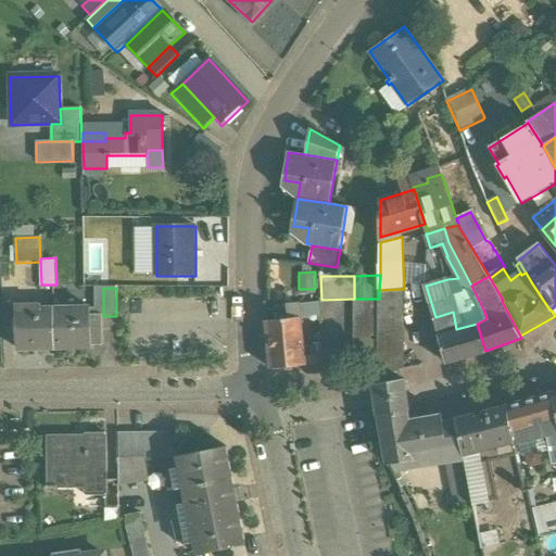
[(404,289),(379,290),(379,299),(379,359),(379,374),(405,369),(404,289)]
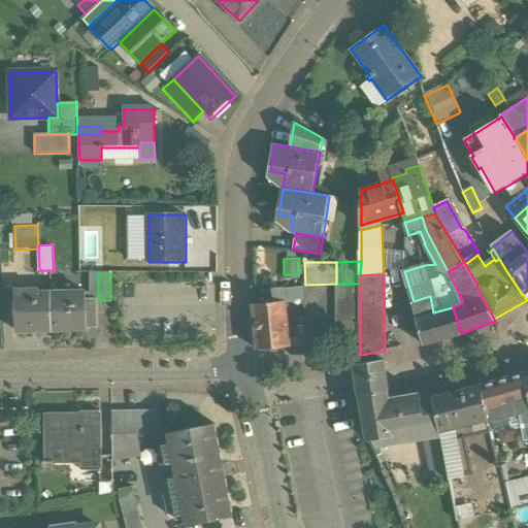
[(360,284),(336,284),(336,342),(360,341),(360,284)]
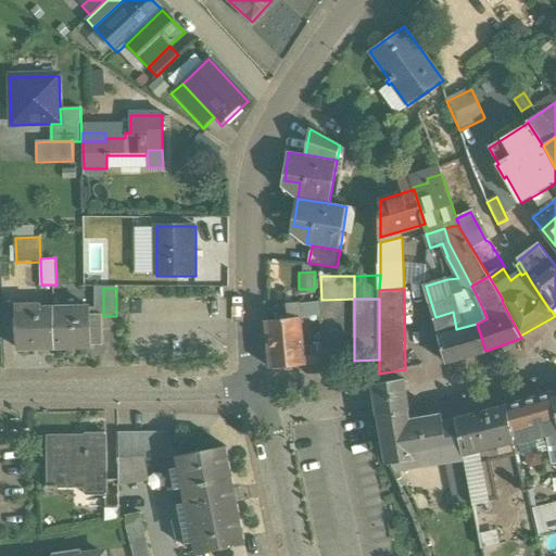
[(41,306),(16,307),(19,351),(55,350),(54,310),(41,311),(41,306)]
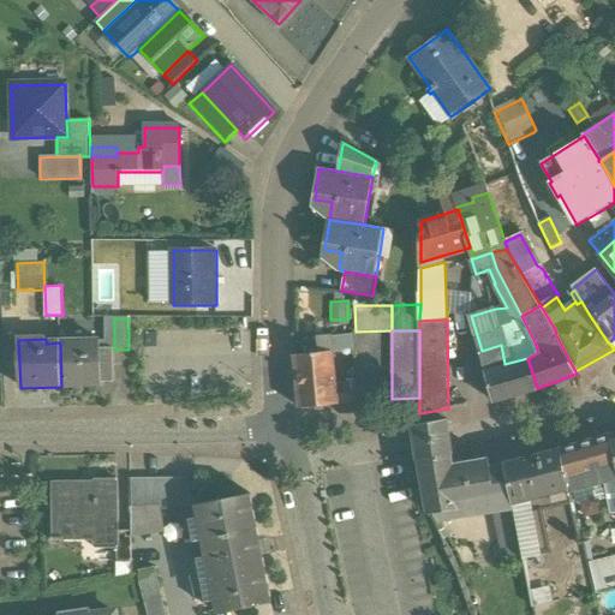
[(100,341),(60,342),(61,387),(101,384),(101,378),(100,348),(100,341)]
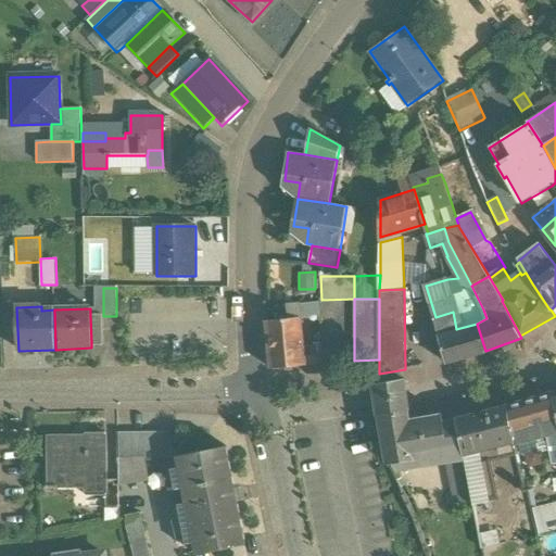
[(453,312),(436,317),(439,333),(456,329),(453,312)]
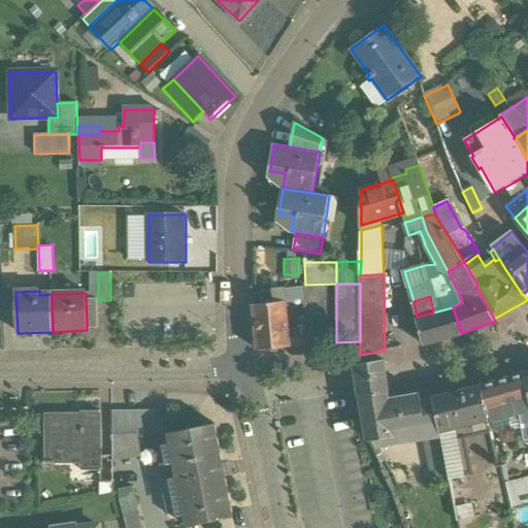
[(94,299),(86,299),(87,325),(95,325),(94,299)]
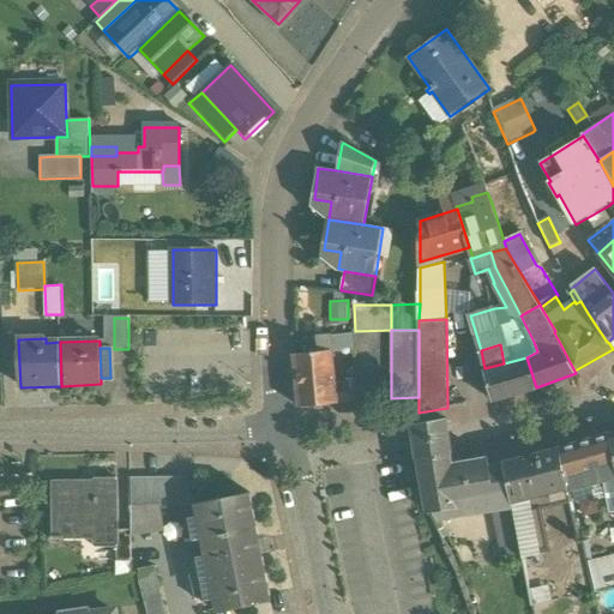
[(332,350),(294,355),(300,407),(338,403),(336,384),(332,350)]
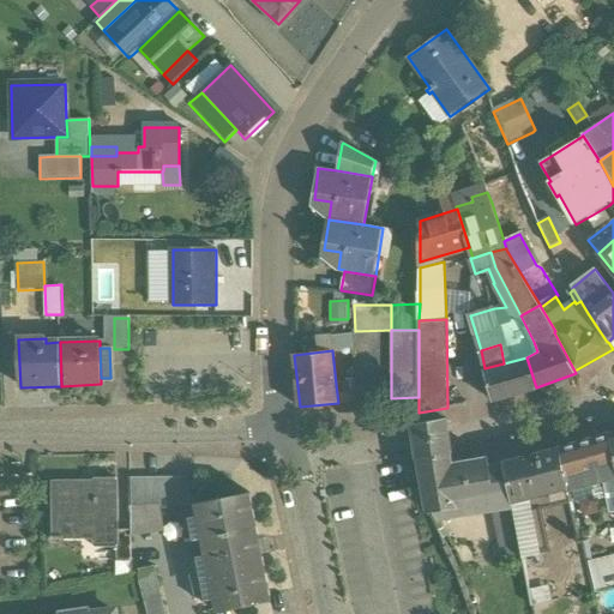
[(504,363),(485,368),(493,399),(536,387),(527,357),(504,363)]
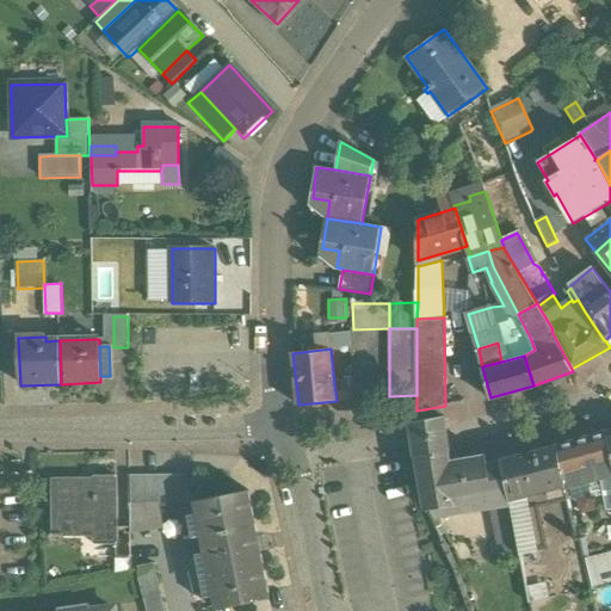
[(353,381),(334,382),(337,401),(355,400),(353,381)]
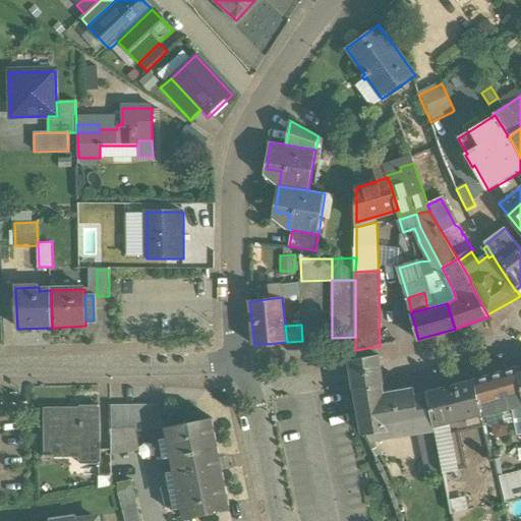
[(378,354),(349,359),(354,390),(383,385),(378,354)]
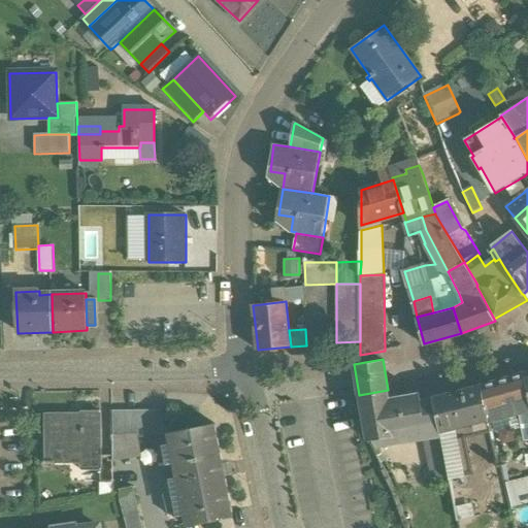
[(527,388),(525,373),(481,386),(488,421),(527,409),(527,388)]
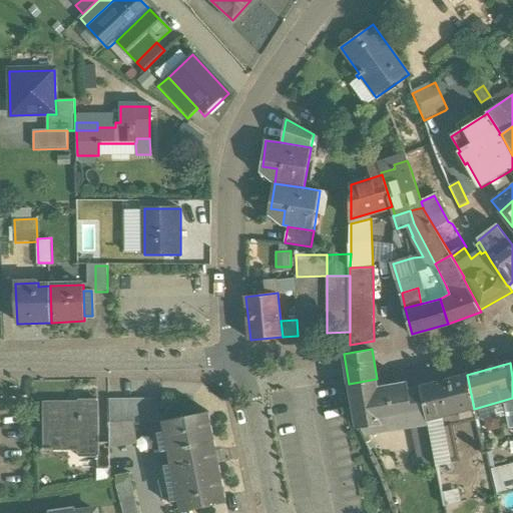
[(467,375),(421,386),(427,414),(428,418),(450,413),(474,409),(467,375)]
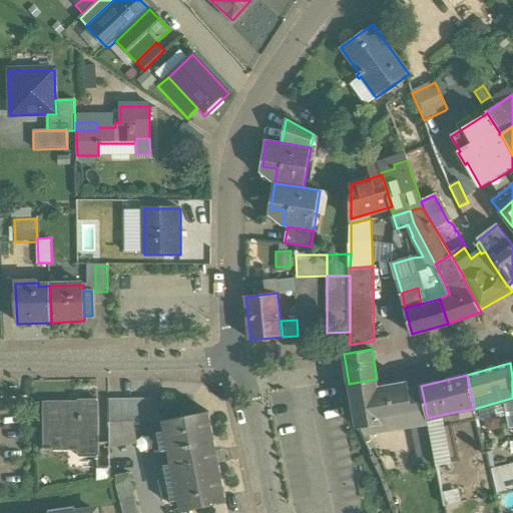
[(407,383),(378,387),(377,379),(349,384),(357,426),(427,414),(421,386),(408,389),(407,383)]
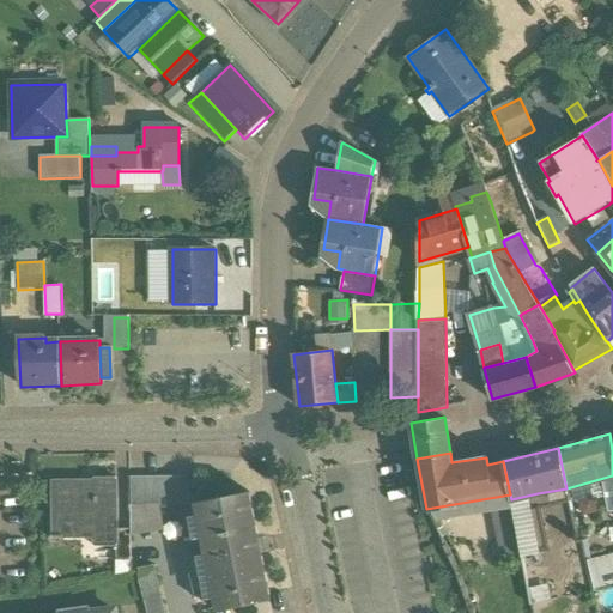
[(116,475),(93,475),(95,487),(82,487),(80,479),(53,479),(54,533),(52,533),(52,536),(64,536),(64,534),(82,534),(82,527),(95,527),(96,544),(115,544),(117,544),(117,527),(116,475)]
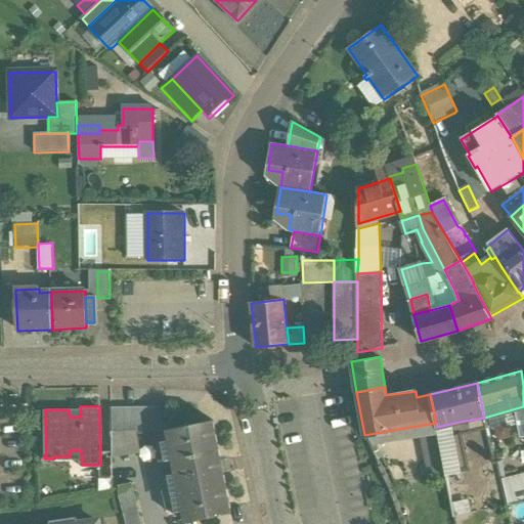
[(162,407),(111,407),(112,432),(162,429),(162,407)]
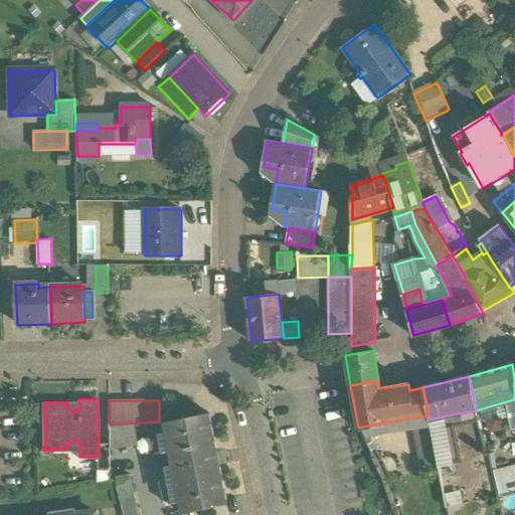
[(209,411),(163,420),(182,512),(227,503),(209,411)]
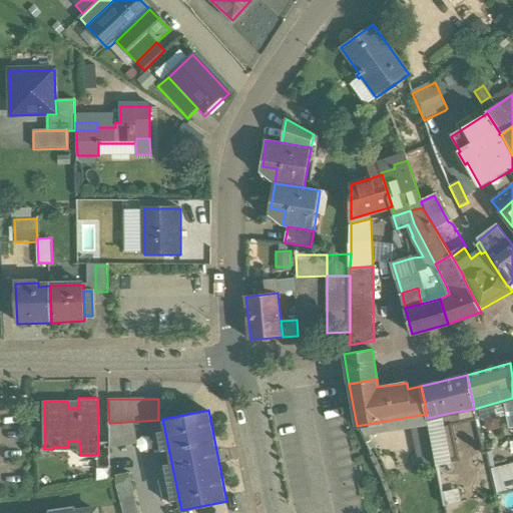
[(450,413),(428,418),(437,465),(460,460),(450,413)]
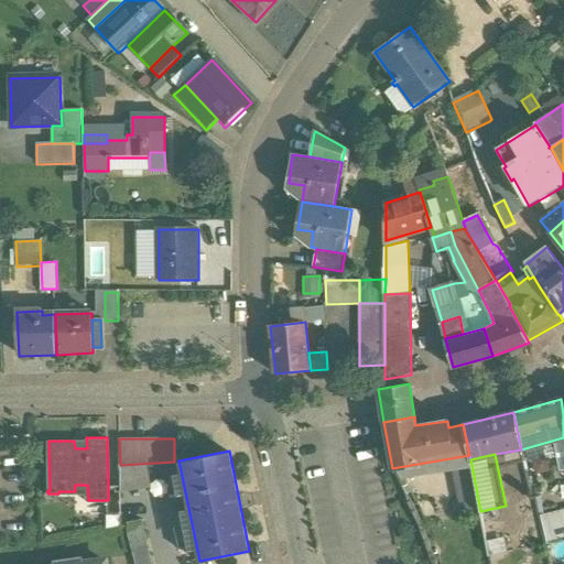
[(477,503),(473,483),(454,488),(459,508),(477,503)]
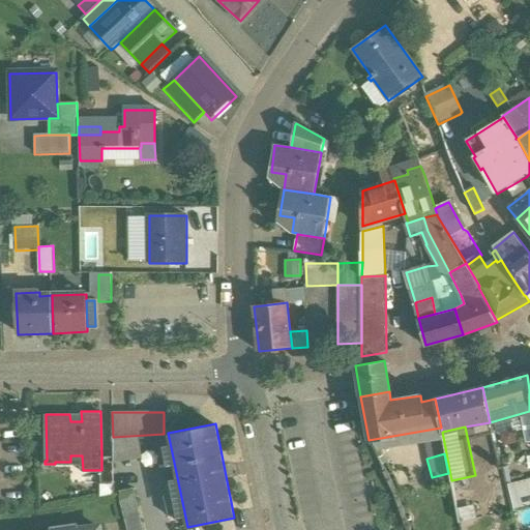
[(114,484),(113,455),(101,455),(101,470),(99,470),(100,483),(114,484)]
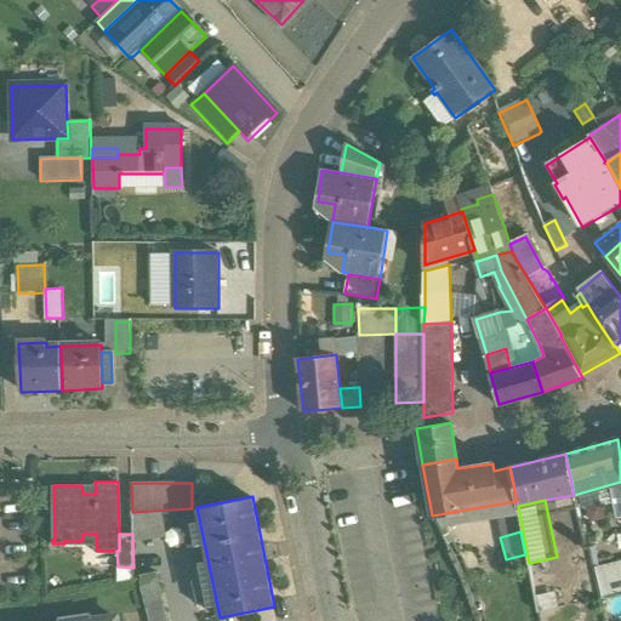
[(603,596),(620,591),(620,559),(596,567),(603,596)]
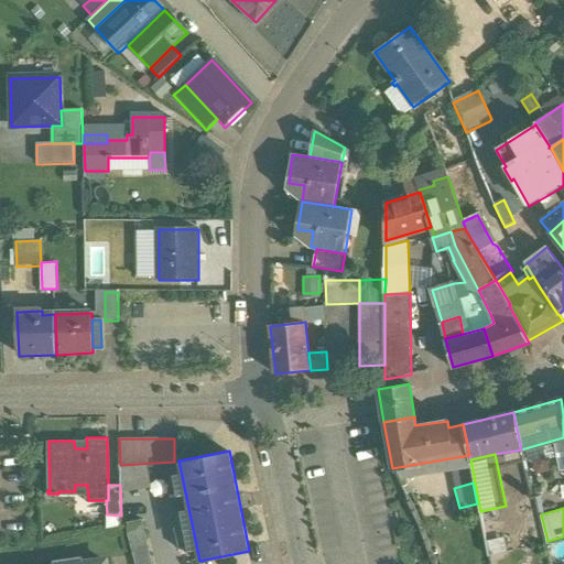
[(152,563),(142,518),(129,523),(129,534),(136,563),(152,563)]
